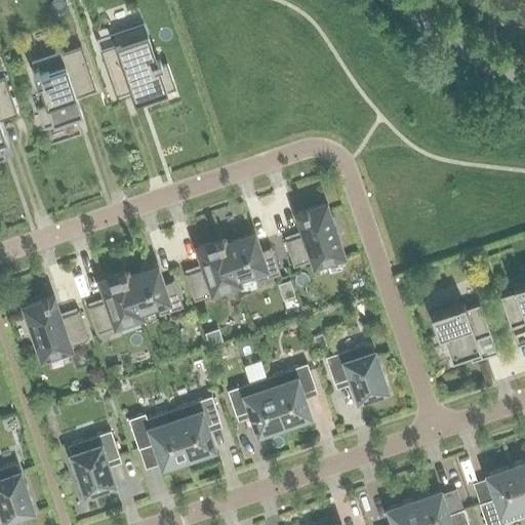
[(116,51),(102,56),(115,96),(130,91),(134,103),(175,88),(166,63),(161,65),(160,61),(156,62),(143,23),(111,34),(116,51)]
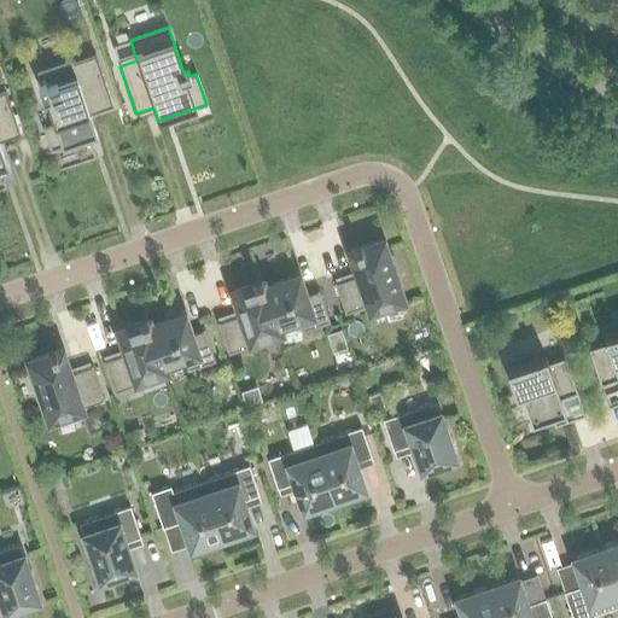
[(36,73),(40,80),(39,80),(40,82),(38,83),(42,95),(44,95),(54,123),(45,127),(42,127),(50,145),(51,149),(81,139),(88,138),(97,134),(95,130),(93,126),(89,114),(111,106),(112,106),(95,54),(71,62),(71,60),(64,62),(64,63),(36,73)]
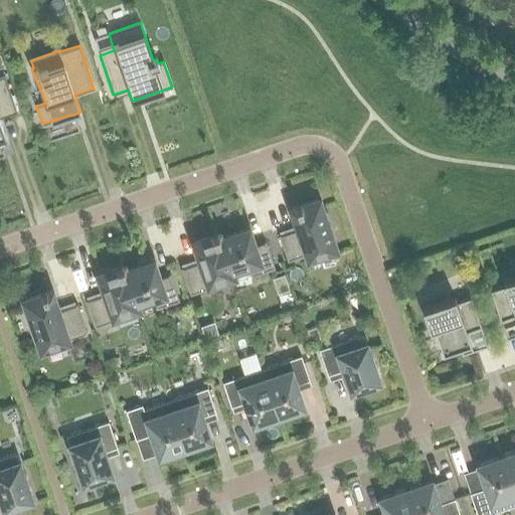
[(4,75),(0,76),(0,145),(8,142),(0,118),(0,117),(16,112),(4,75)]
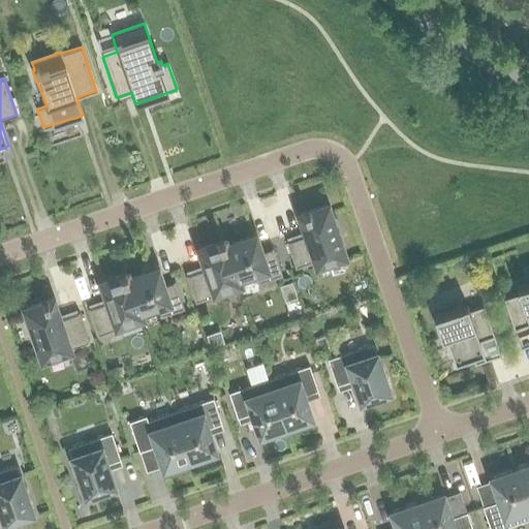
[(309,212),(308,212),(304,213),(304,214),(300,215),(307,236),(287,242),(287,241),(286,242),(294,268),(315,261),(316,265),(343,256),(337,239),(342,237),(336,217),(331,219),(327,207),(309,212)]
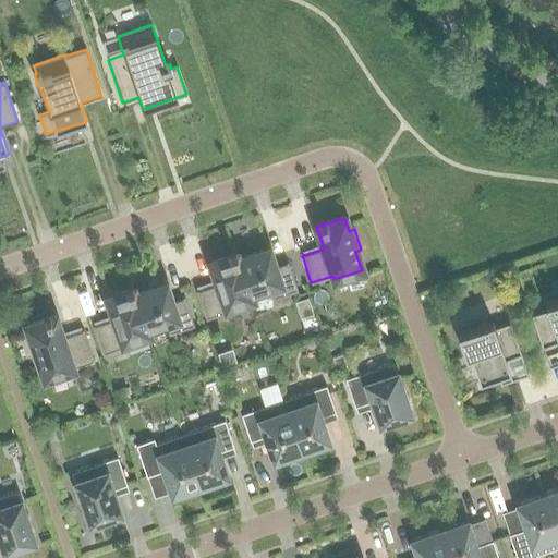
[(268,250),(238,259),(252,299),(270,293),(273,299),(298,290),(288,262),(286,262),(287,263),(274,267),(268,250)]
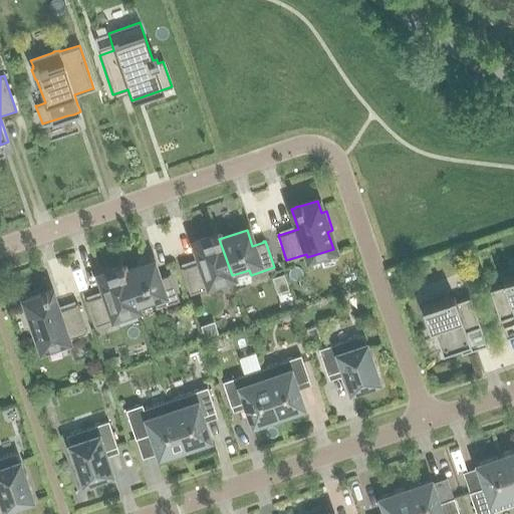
[(232,275),(219,239),(217,234),(212,235),(212,236),(194,242),(201,261),(182,268),(182,267),(181,267),(190,294),(211,287),(210,283),(232,275)]
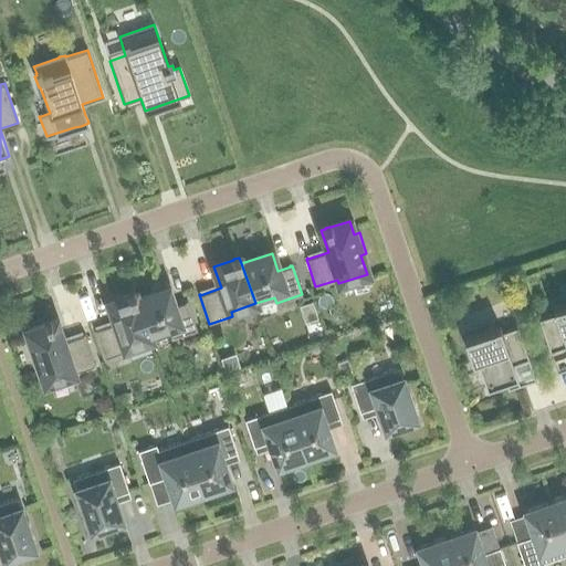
[(167,289),(137,300),(150,339),(169,333),(171,338),(197,331),(187,301),(186,302),(173,306),(167,289)]
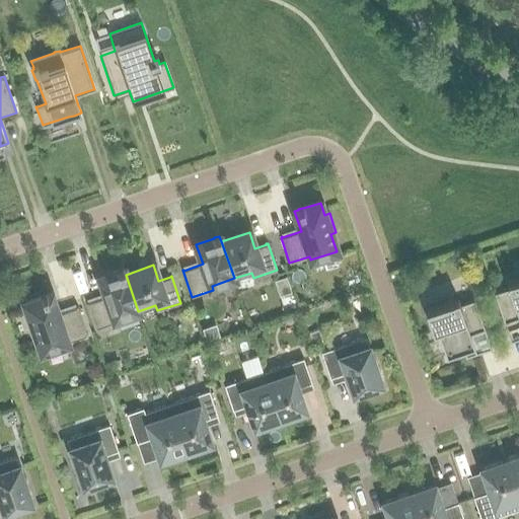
[(138,311),(126,275),(124,269),(118,271),(100,278),(106,297),(88,303),(87,302),(86,303),(95,329),(117,322),(116,318),(138,311)]
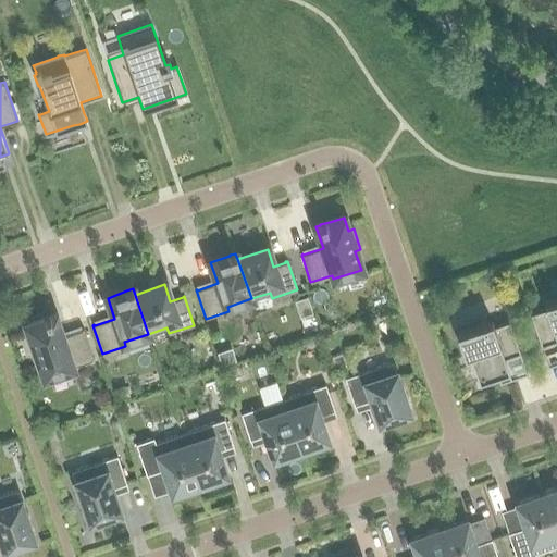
[(307,297),(295,301),(300,318),(312,313),(307,297)]
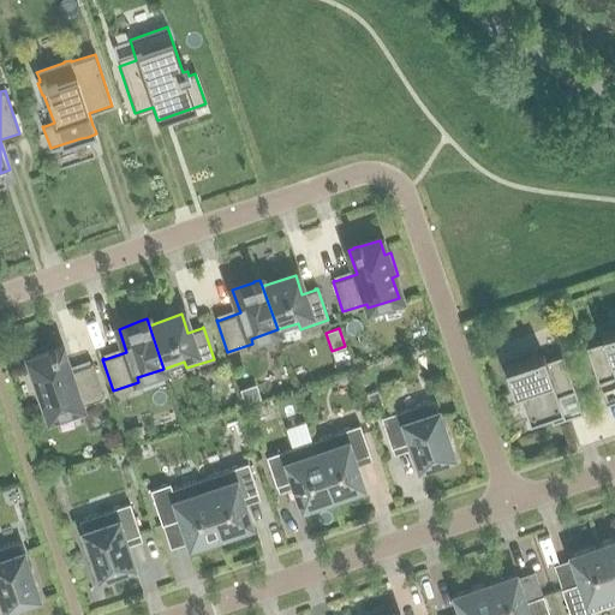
[(607,332),(599,334),(602,341),(585,347),(597,381),(614,375),(614,378),(614,329),(611,330),(611,329),(607,332)]
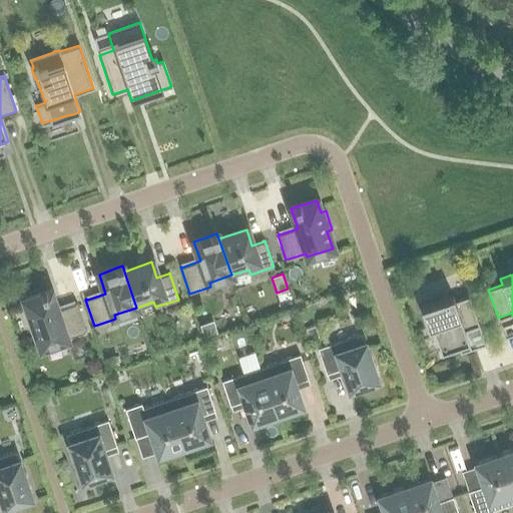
[(46,293),(46,292),(41,293),(41,294),(25,300),(29,312),(24,313),(30,332),(35,331),(41,348),(66,339),(66,338),(85,332),(85,333),(86,332),(76,303),(75,304),(57,311),(50,291),(46,293)]
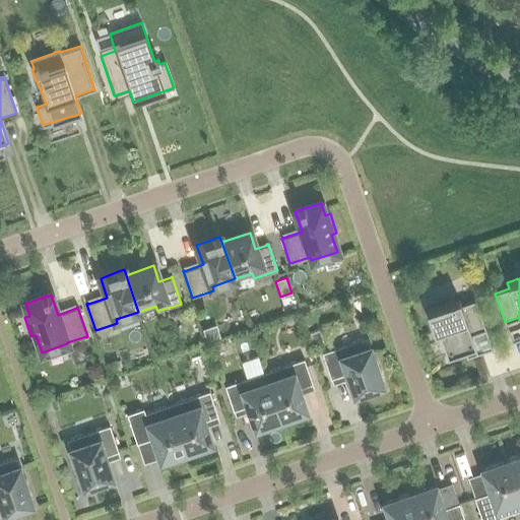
[(460,305),(458,300),(453,302),(453,301),(448,302),(449,303),(426,311),(433,332),(438,330),(445,349),(444,350),(444,351),(445,351),(447,356),(452,354),(452,355),(453,354),(463,350),(466,358),(477,353),(470,334),(485,329),(475,300),(460,305)]
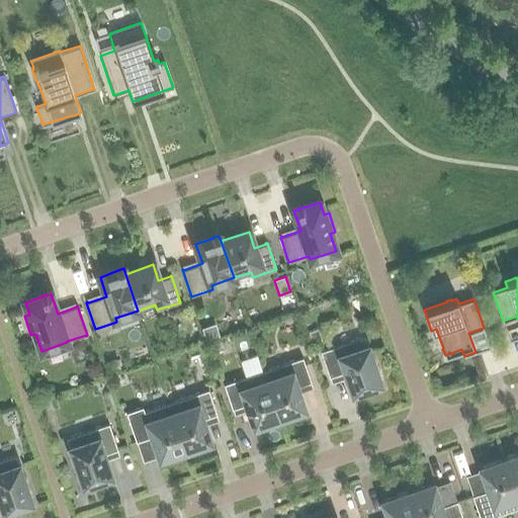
[(213,324),(201,328),(205,340),(218,335),(213,324)]
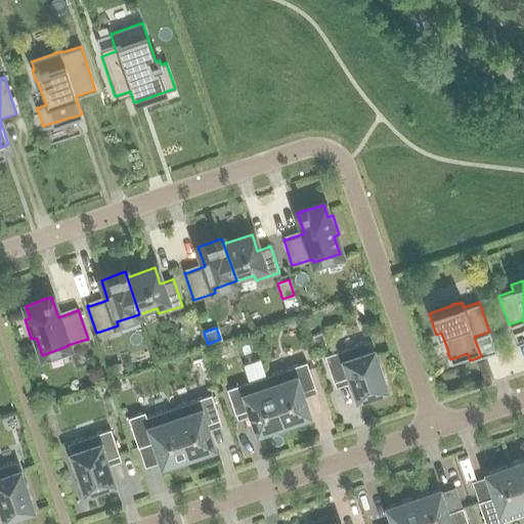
[(309,337),(313,349),(325,345),(321,333),(309,337)]
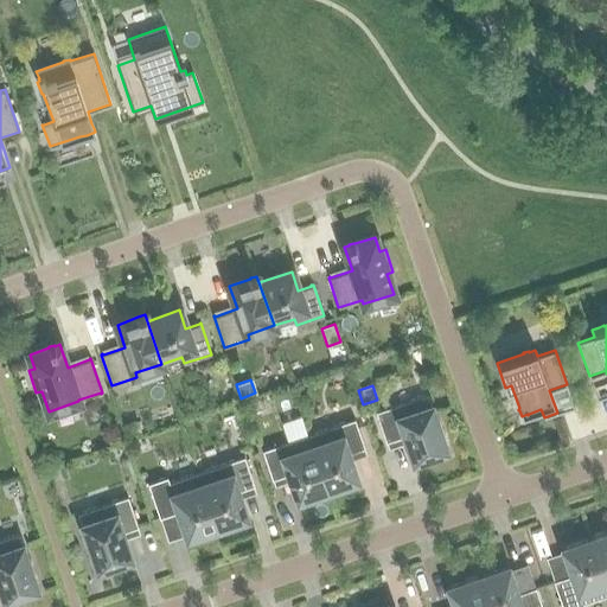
[(376,413),(385,442),(403,436),(413,462),(419,460),(420,464),(442,457),(441,453),(447,451),(441,436),(443,435),(439,419),(436,420),(427,395),(376,413)]
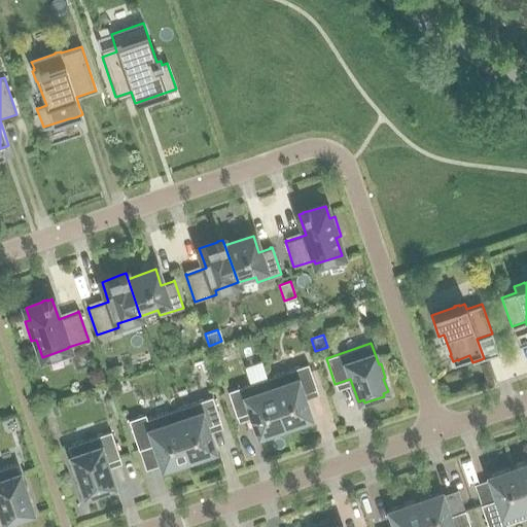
[(119,363),(105,369),(108,379),(123,374),(119,363)]
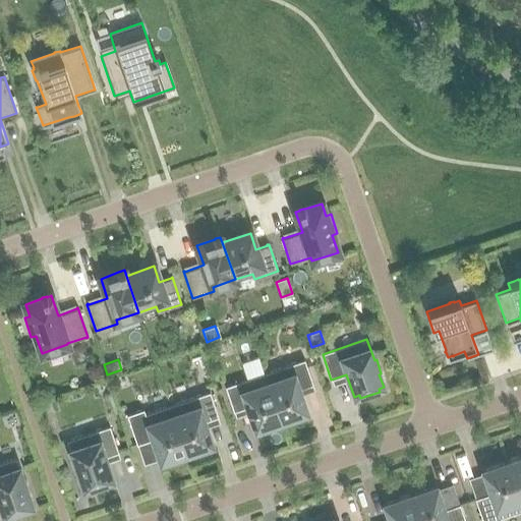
[(304,360),(265,373),(282,423),(295,419),(294,417),(307,412),(299,390),(312,385),(304,360)]
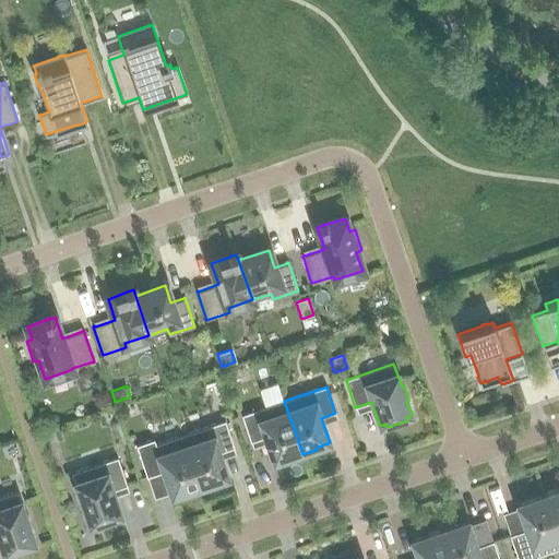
[(302,454),(284,401),(241,415),(250,442),(265,437),(273,462),(300,453),(301,454),(302,454)]
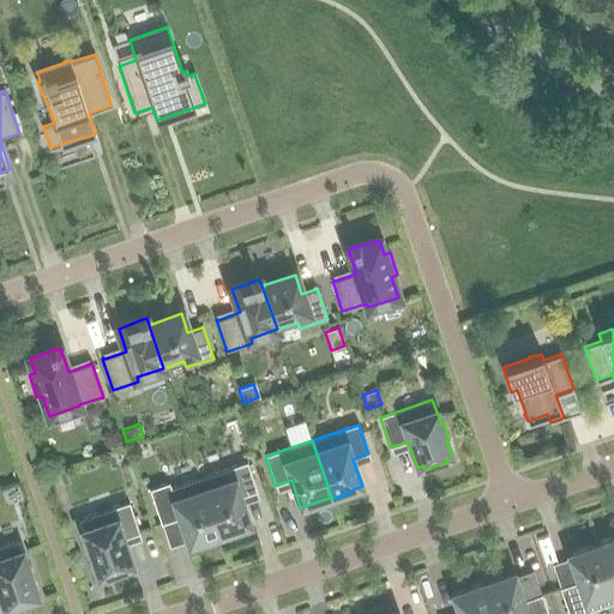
[(247,462),(200,479),(221,537),(221,535),(251,524),(241,497),(257,492),(247,462)]
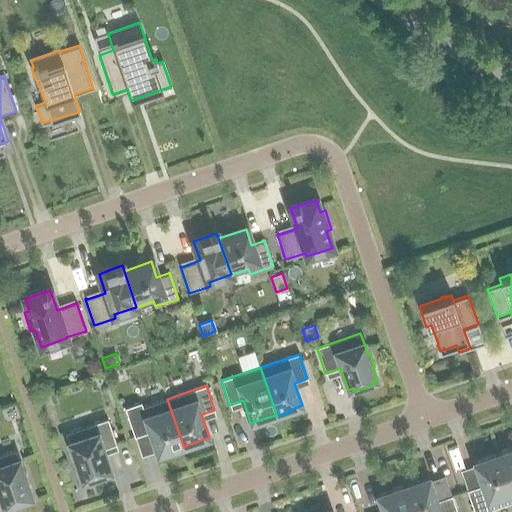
[(184,448),(167,399),(142,407),(141,402),(124,408),(134,437),(149,432),(157,455),(170,450),(171,452),(184,448)]
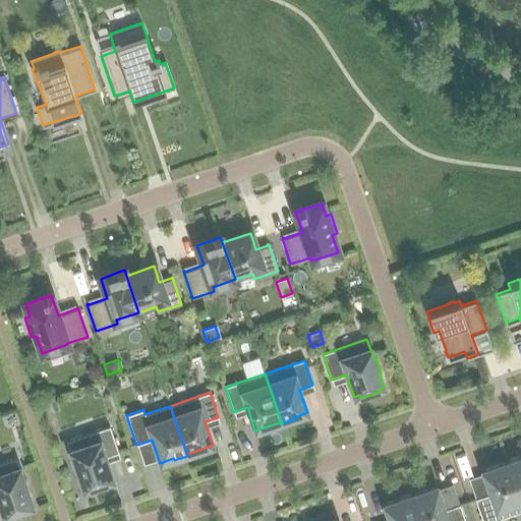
[(72,463),(76,477),(78,476),(83,489),(89,487),(90,490),(108,484),(107,481),(112,479),(105,457),(118,453),(109,426),(66,441),(74,463),(72,463)]
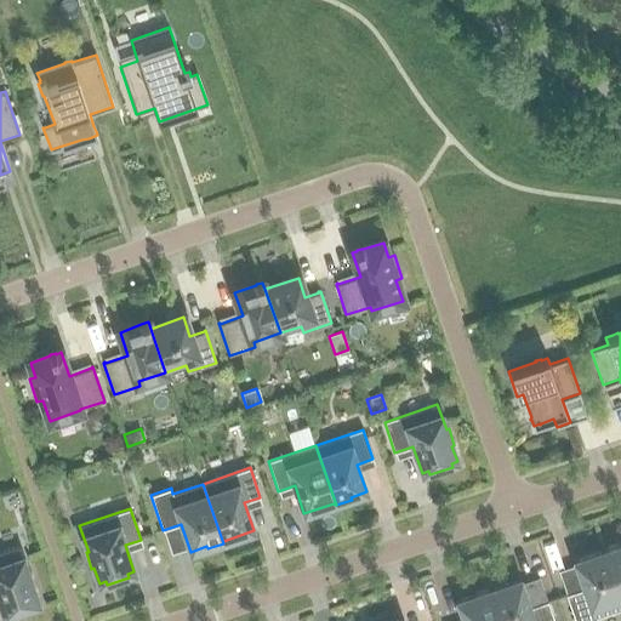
[(620,542),(605,548),(620,594),(620,542)]
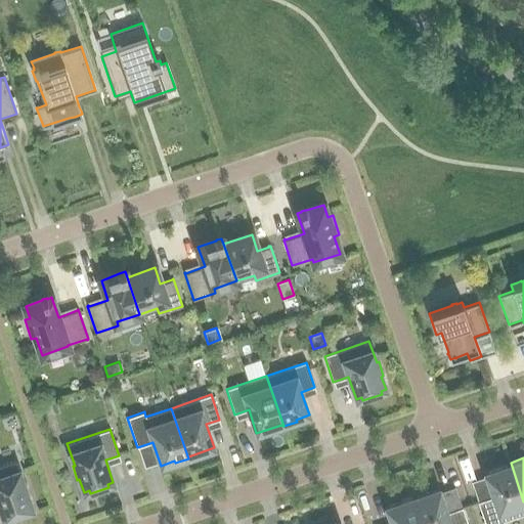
[(0,510),(3,519),(8,517),(9,521),(29,515),(28,511),(32,510),(28,496),(30,495),(26,482),(24,482),(16,461),(0,466),(0,510)]
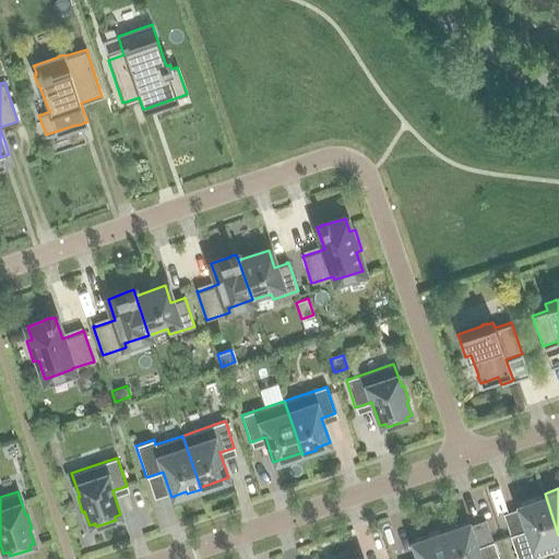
[(544,494),(545,496),(518,506),(526,530),(510,536),(518,558),(537,558),(537,556),(558,548),(558,535),(545,494),(544,494)]
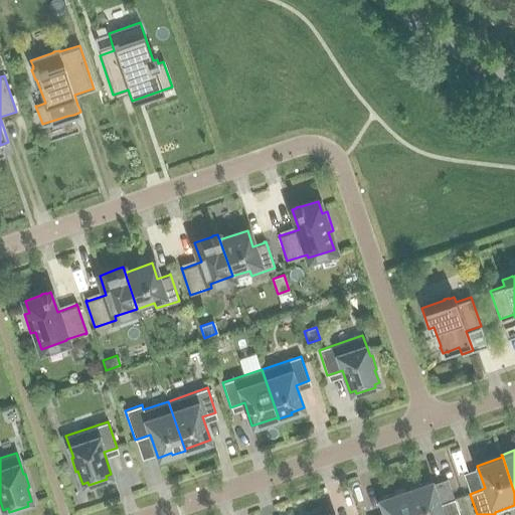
[(405,488),(404,488),(413,514),(459,514),(454,499),(439,504),(431,481),(405,490),(405,488)]
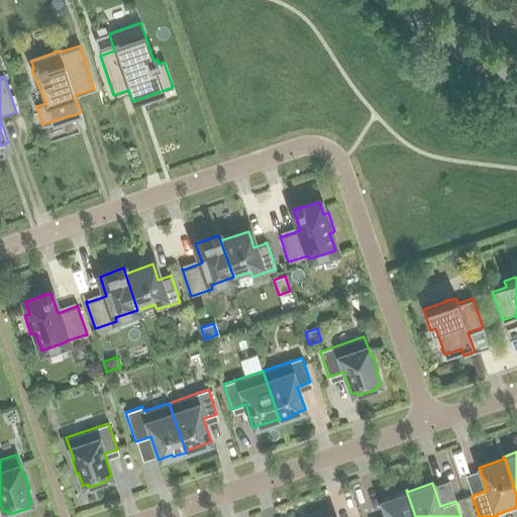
[(394,496),(381,501),(386,516),(415,516),(406,490),(393,494),(394,496)]
